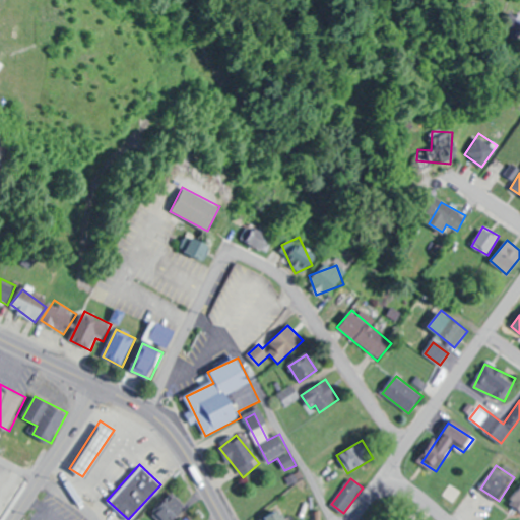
[(173,519),(187,507),(174,494),(154,513),(160,519),(173,519)]
